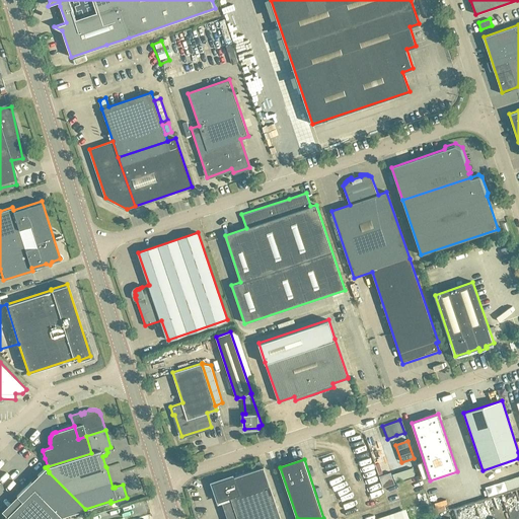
[(276,503),(266,473),(264,466),(262,467),(256,469),(234,476),(213,484),(220,502),(223,501),(222,500),(230,497),(232,504),(237,517),(276,504),(276,503)]
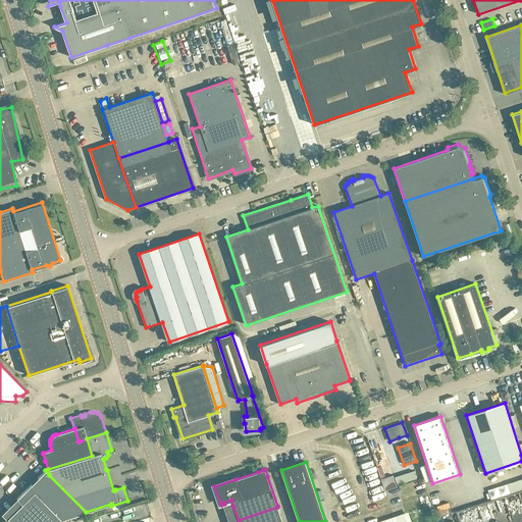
[(58,521),(60,520),(86,512),(49,475),(49,474),(45,470),(16,499),(21,504),(3,521),(58,521)]
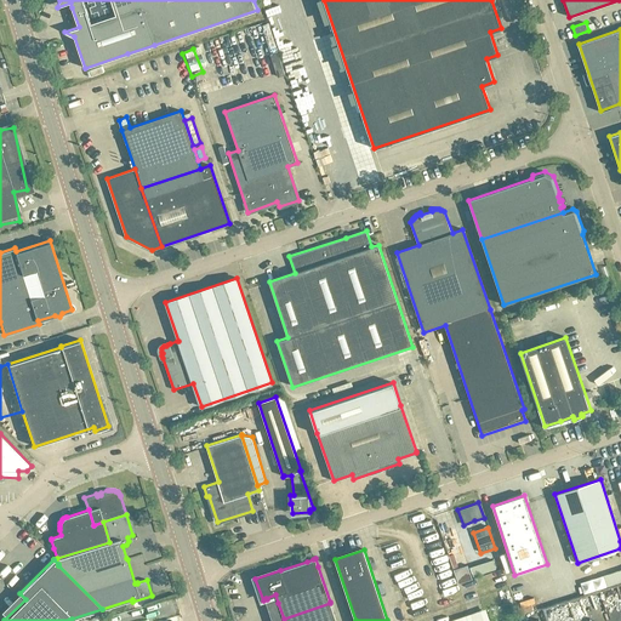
[(471,568),(473,576),(496,569),(494,560),(471,568)]
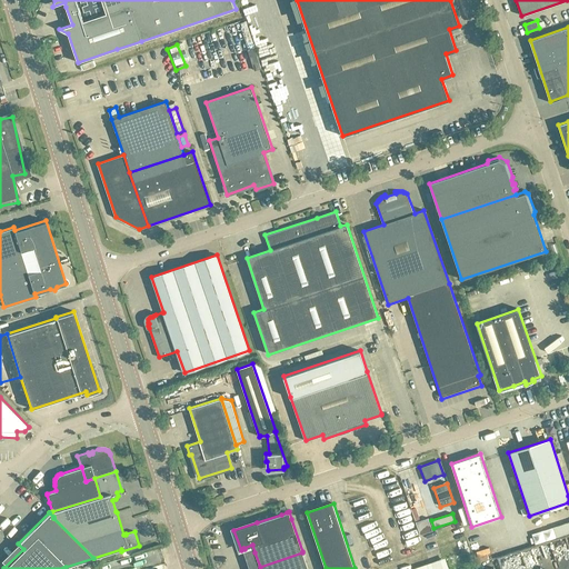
[(416,525),(420,538),(433,533),(429,520),(416,525)]
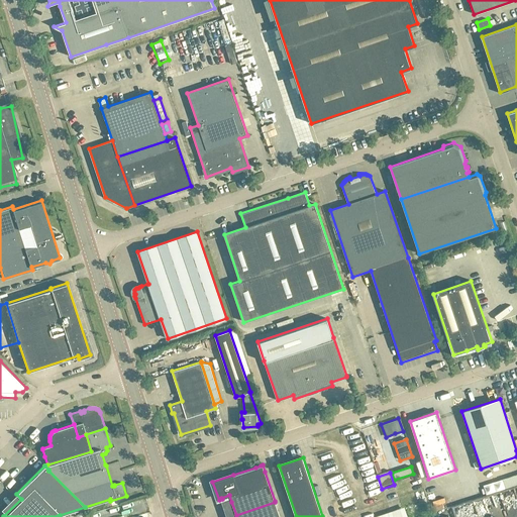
[(413,502),(425,498),(423,493),(412,497),(413,502)]
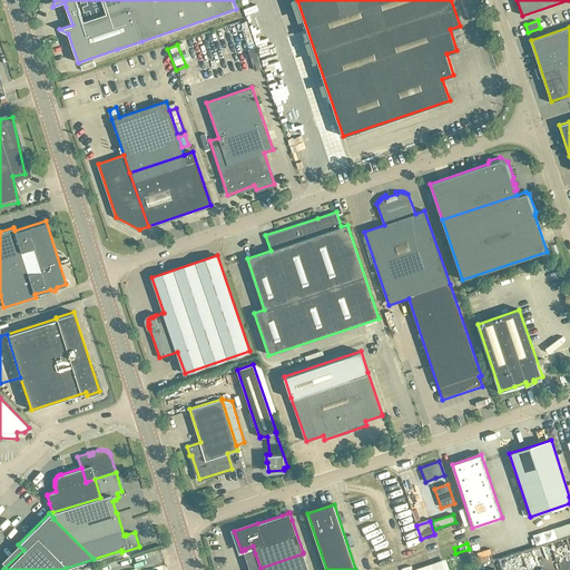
[(308,569),(303,553),(261,568),(261,569),(308,569)]
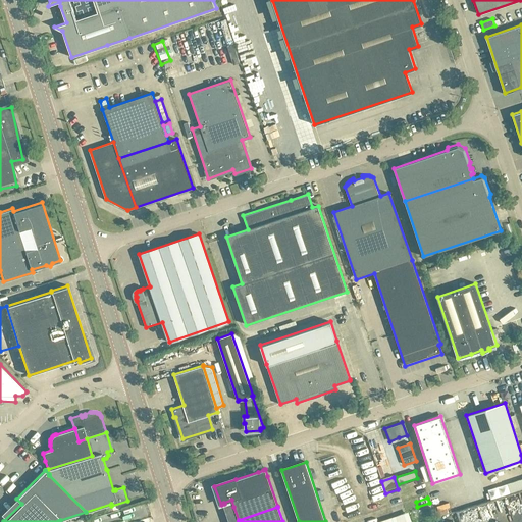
[(460,513),(462,521),(473,521),(470,510),(460,513)]
